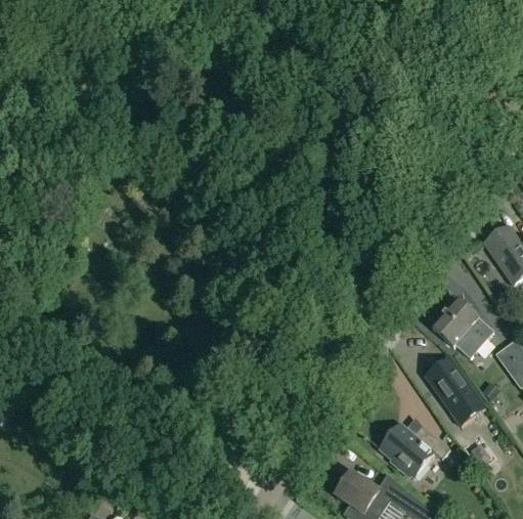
[(522,240),(520,243),(509,226),(484,244),(513,285),(522,277),(522,240)]
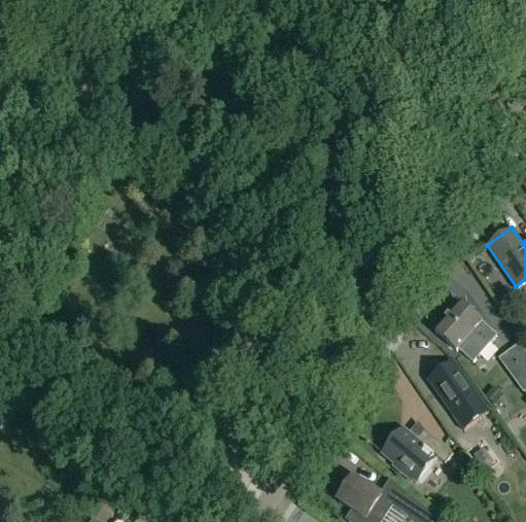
[(459,301),(456,304),(454,301),(444,312),(447,314),(433,329),(455,349),(457,347),(472,360),(495,334),(480,320),(481,320),(459,301)]
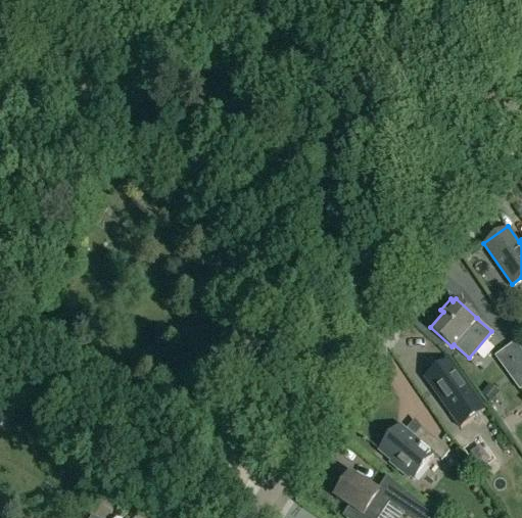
[(494,355),(519,388),(521,385),(521,349),(515,340),(494,355)]
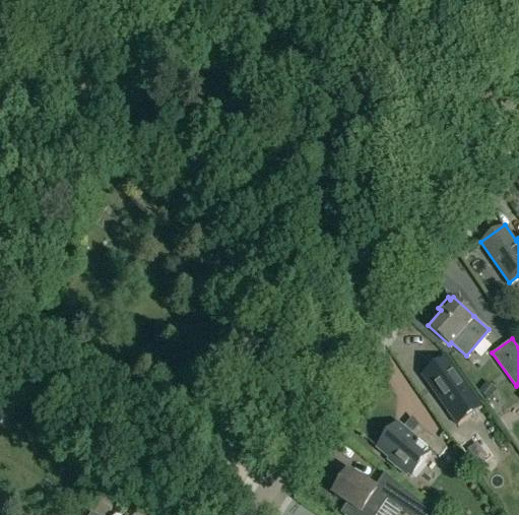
[(479,402),(446,357),(422,374),(447,409),(459,401),(466,411),(479,402)]
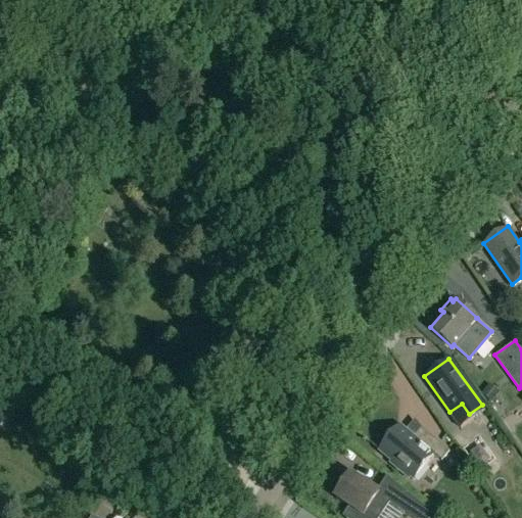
[(3,406),(0,410),(0,426),(3,429),(14,414),(3,406)]
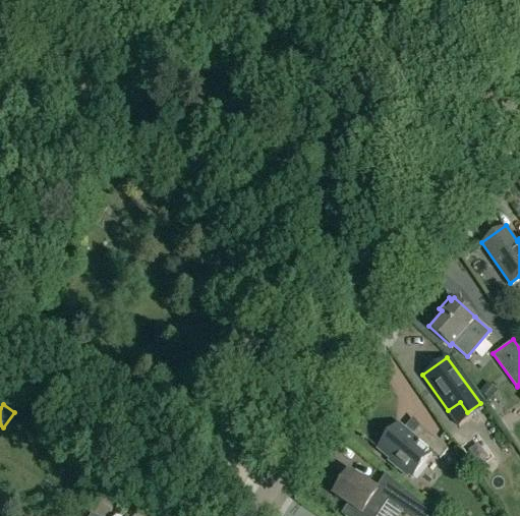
[(465,430),(499,482),(518,471),(483,417),(465,430)]
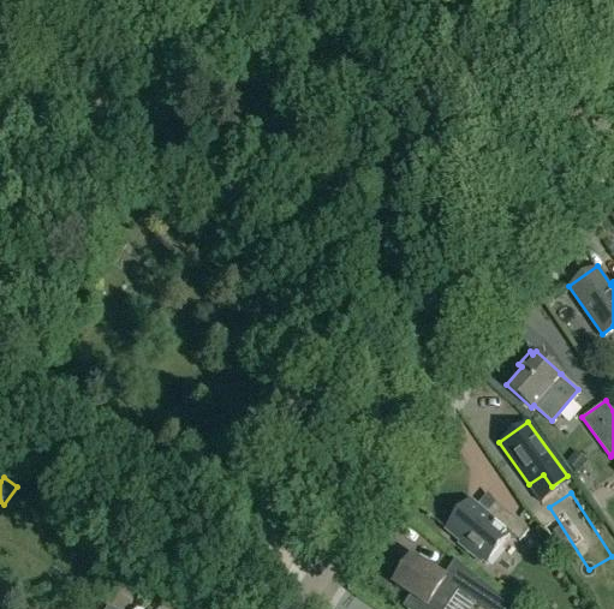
[(481,557),(486,560),(510,530),(519,537),(528,527),(494,500),(486,509),(471,497),(446,527),(460,539),(459,541),(480,559),(481,557)]
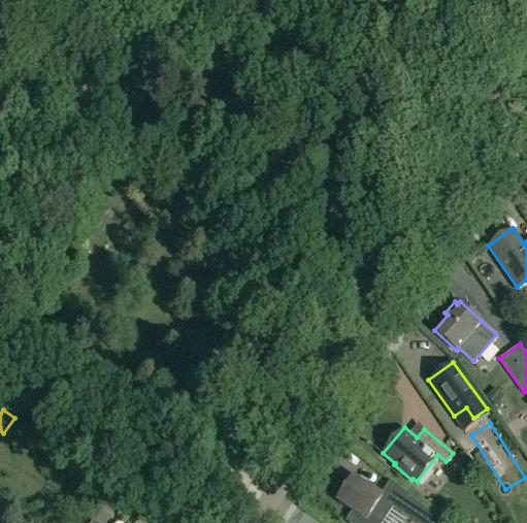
[(338,499),(352,508),(344,519),(352,522),(381,522),(393,504),(381,496),(382,495),(380,493),(354,476),(338,499)]
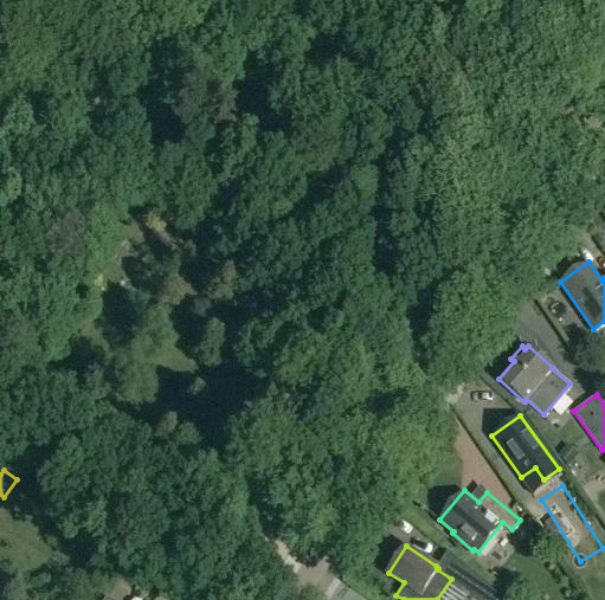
[(451,579),(482,599),(500,599),(504,595),(448,548),(436,566),(438,568),(437,569),(451,579)]
